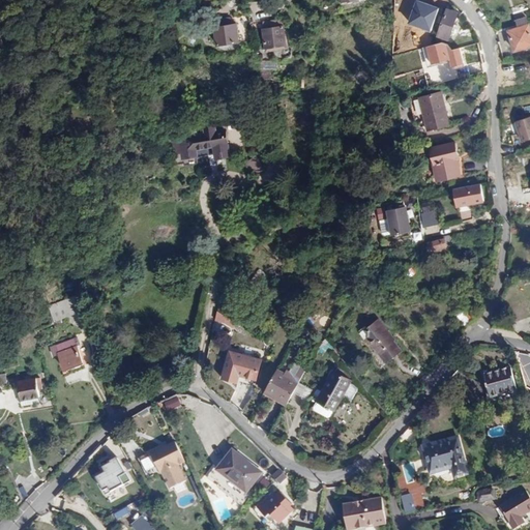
[(458,12),(446,9),(438,36),(449,40),(455,22),(454,21),(458,12)]
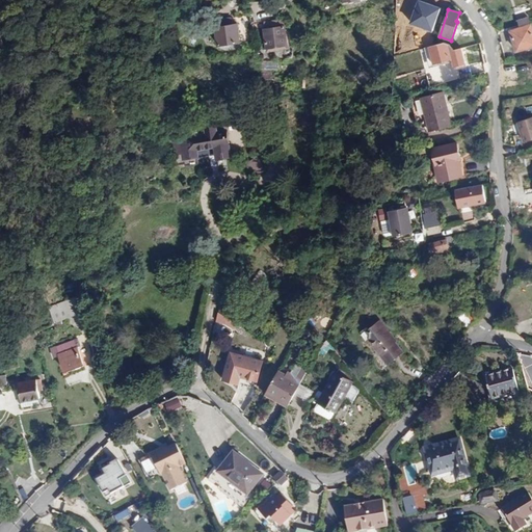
[(517,19),(520,25),(531,22),(530,16),(517,19)]
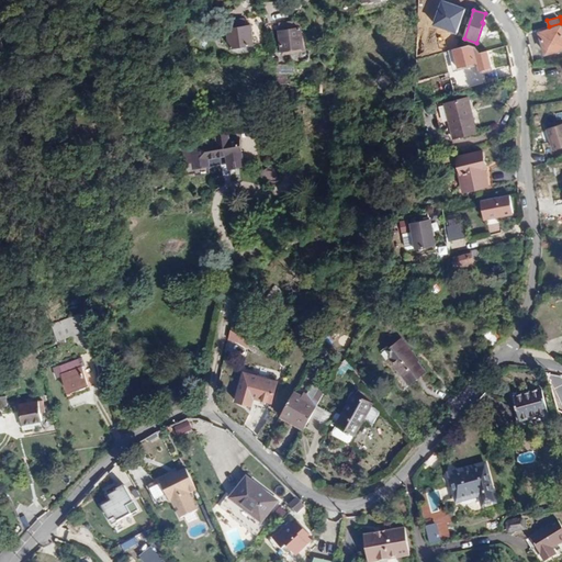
[(267,29),(267,33),(280,32),(282,51),(304,47),(301,27),(305,27),(305,23),(267,29)]
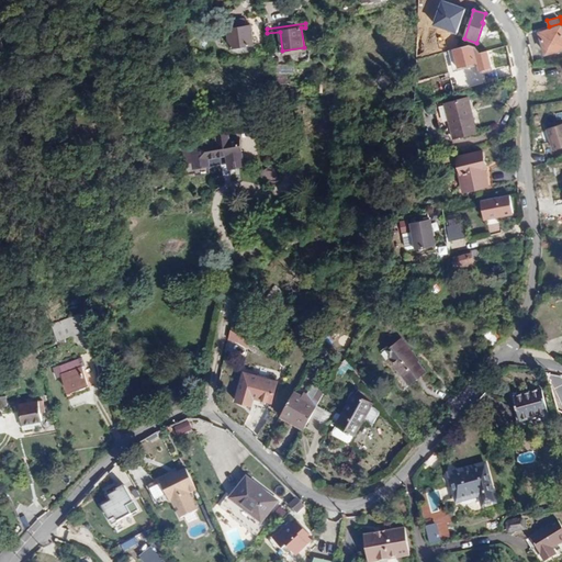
[(254,44),(251,27),(251,25),(228,30),(231,48),(254,44)]
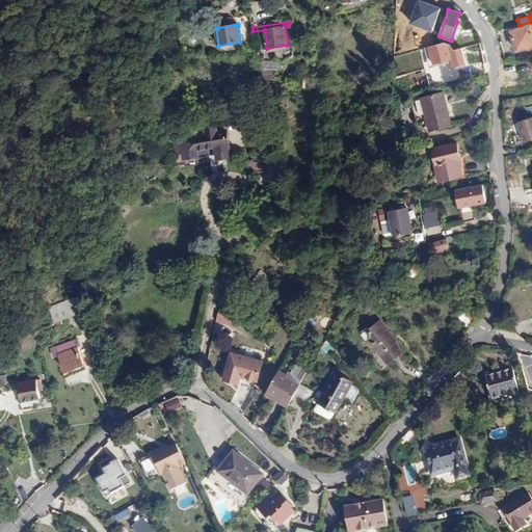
[(249,24),(238,26),(240,42),(251,40),(249,24)]
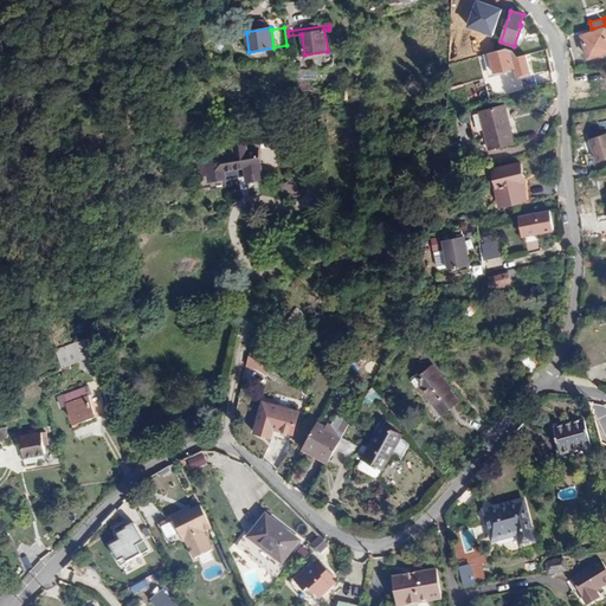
[(605,52),(605,34),(604,28),(581,36),(588,58),(605,52)]
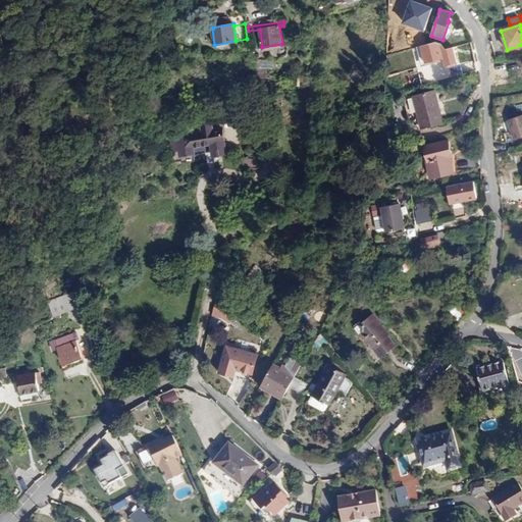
[(439,58),(430,60),(432,70),(441,68),(439,58)]
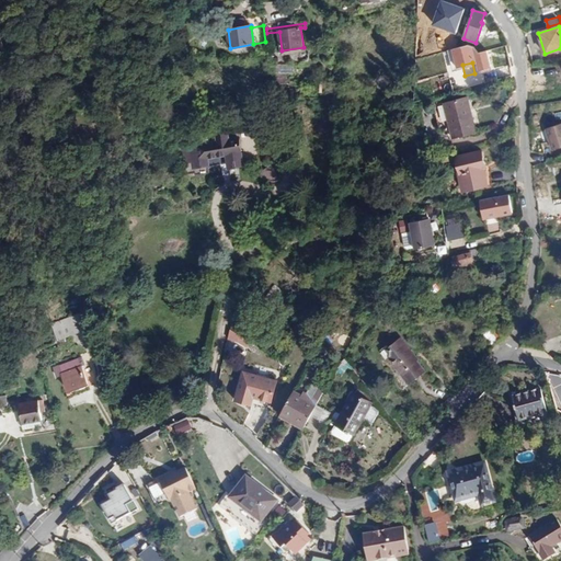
[(295,64),(274,64),(273,72),(294,73),(295,64)]
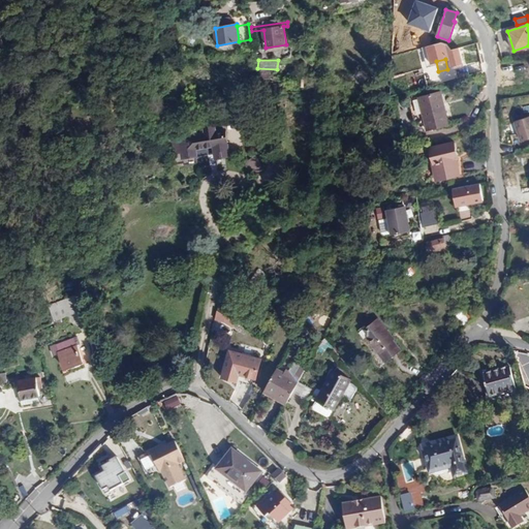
[(443,93),(423,98),(431,132),(453,126),(448,110),(447,110),(443,93)]
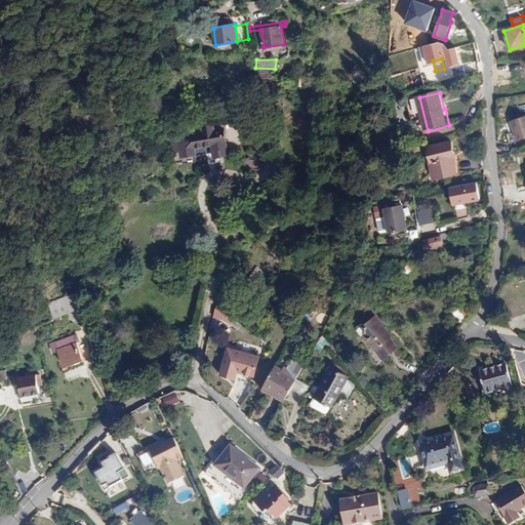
[(524,116),(509,122),(515,142),(524,138),(524,116)]
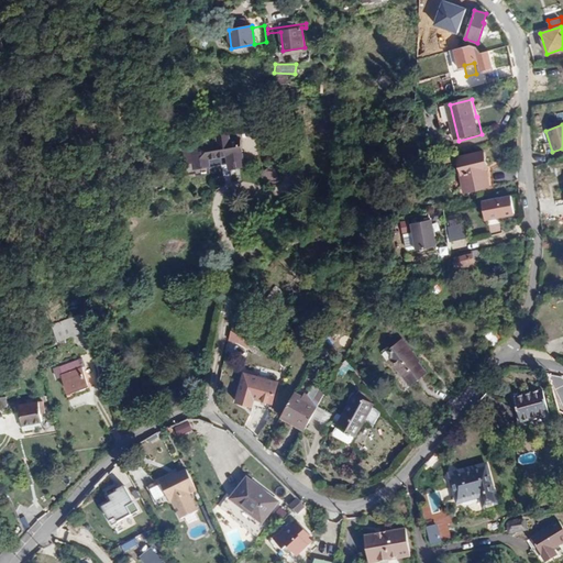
[(210,143),(210,141),(183,145),(186,163),(194,162),(195,168),(214,165),(213,158),(233,154),(235,166),(249,164),(244,136),(234,139),(233,133),(222,135),(222,141),(210,143)]
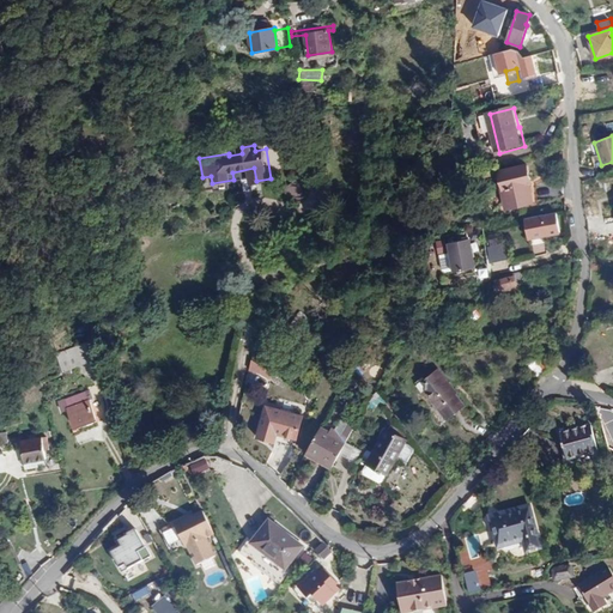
[(527,165),(497,173),(505,210),(533,202),(528,184),(532,184),(527,165)]
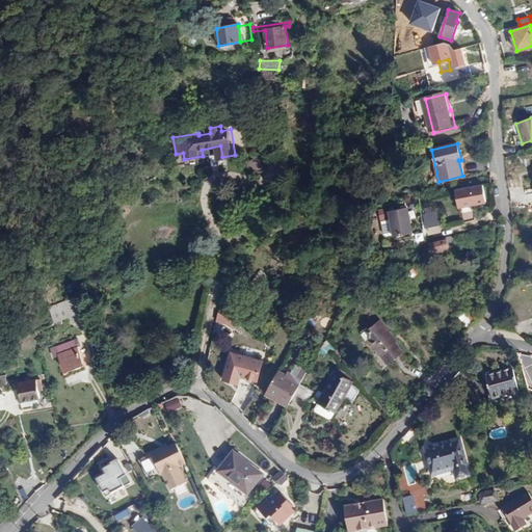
[(256,158),(249,163),(257,175),(264,169),(256,158)]
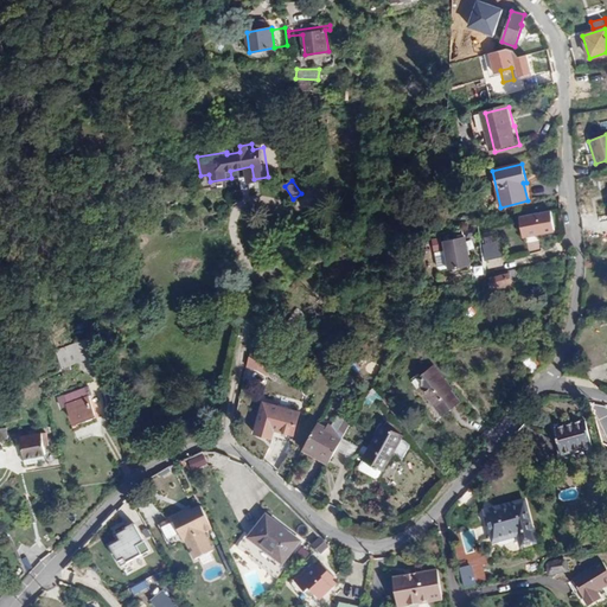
[(557,231),(553,210),(518,217),(523,238),(557,231)]
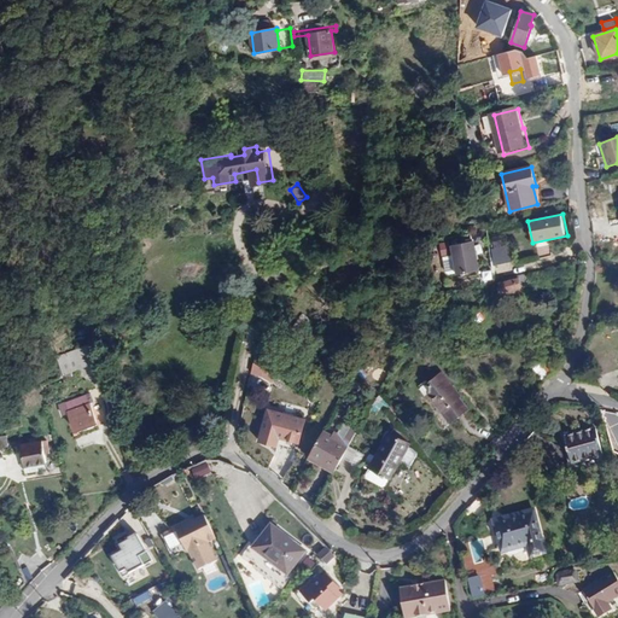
[(493,261),(511,262),(512,239),(494,239),(493,261)]
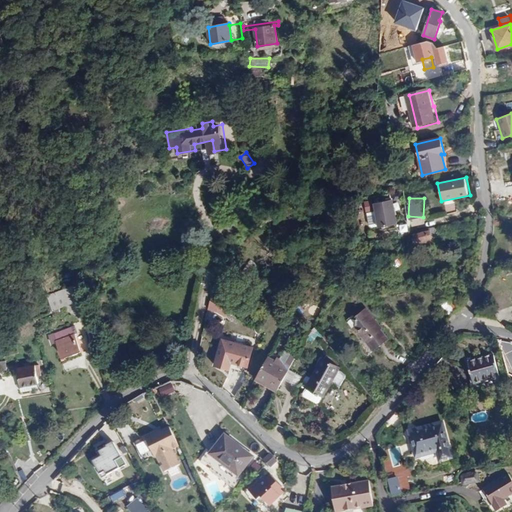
[(365,200),(367,210),(374,209),(372,199),(365,200)]
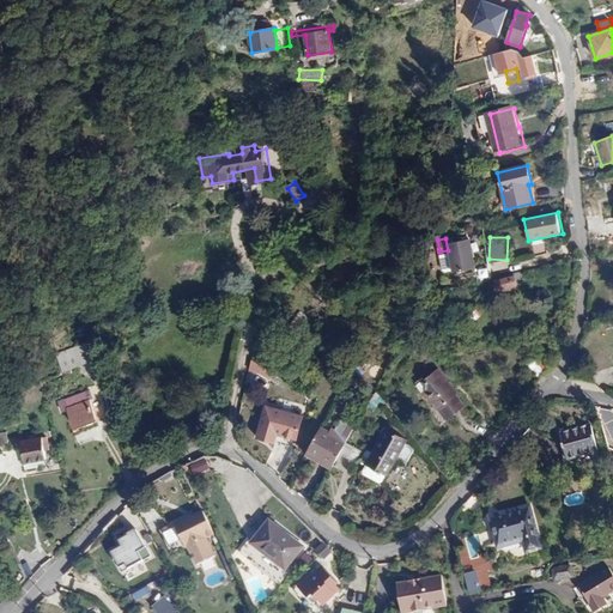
[(472,240),(450,242),(454,271),(475,268),(472,240)]
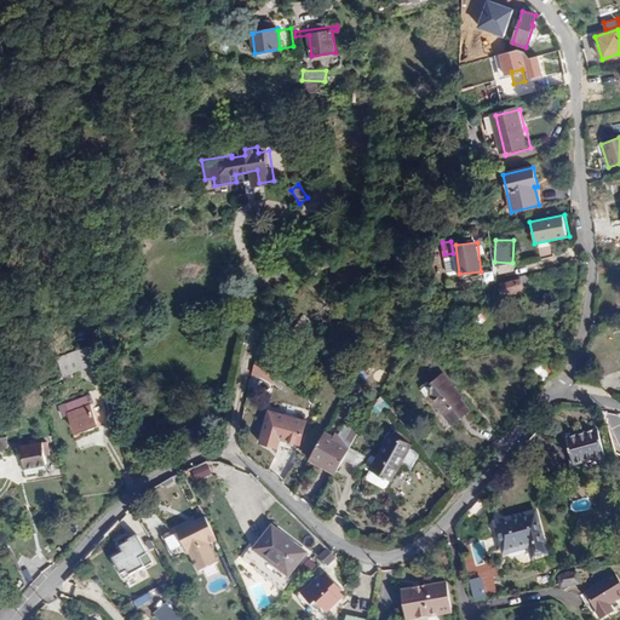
[(296,259),(271,273),(277,281),(300,269),(296,259)]
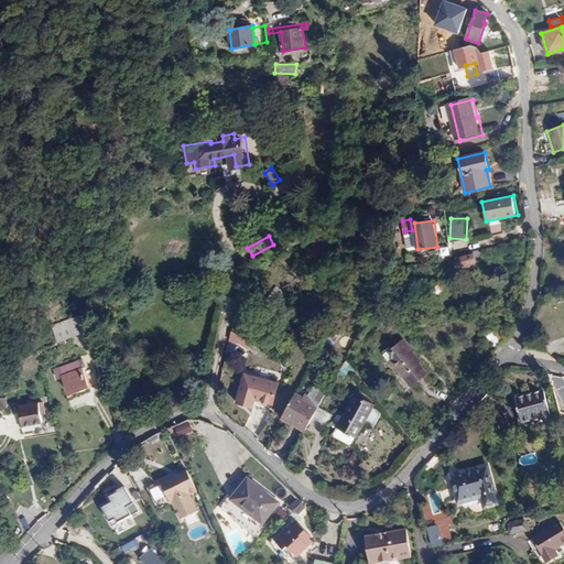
[(474,255),(457,258),(459,266),(476,261),(474,255)]
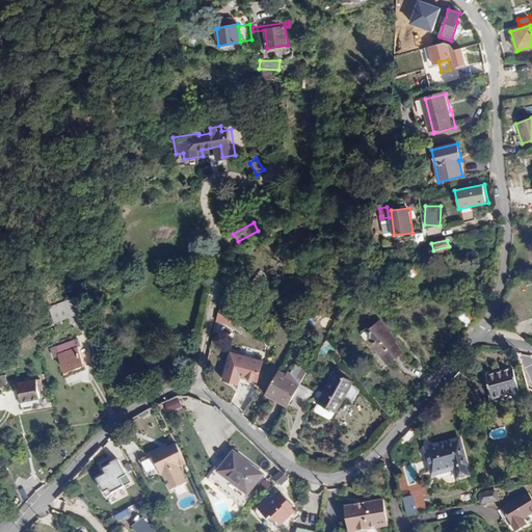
[(362,263),(354,260),(351,266),(357,270),(362,263)]
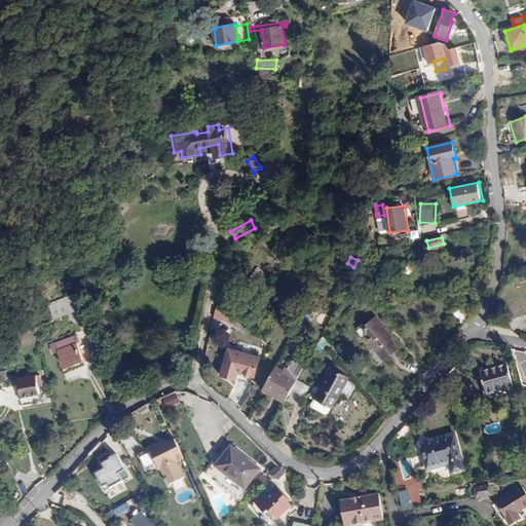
[(53,318),(80,309),(74,293),(47,302),(53,318)]
